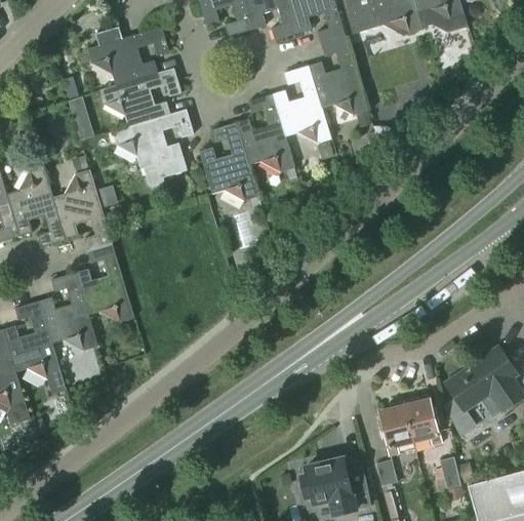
[(198,0),(202,14),(205,26),(219,22),(215,8),(232,4),(236,21),(225,24),(228,36),(253,28),(244,0),(198,0)]
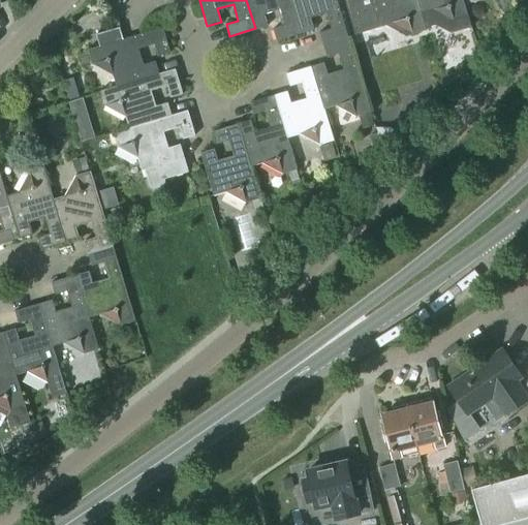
[(284,25),(273,28),(276,38),(301,32),(290,0),(246,0),(255,28),(268,25),(265,12),(280,7),(284,25)]
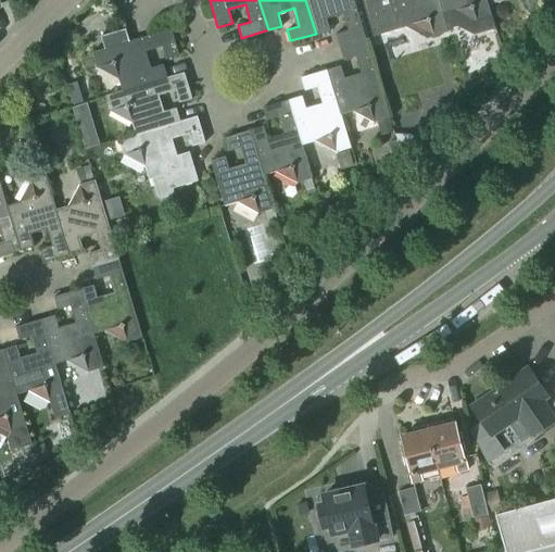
[(339,46),(366,38),(354,0),(306,0),(316,34),(329,29),(326,17),(343,12),(349,29),(336,33),(339,46)]
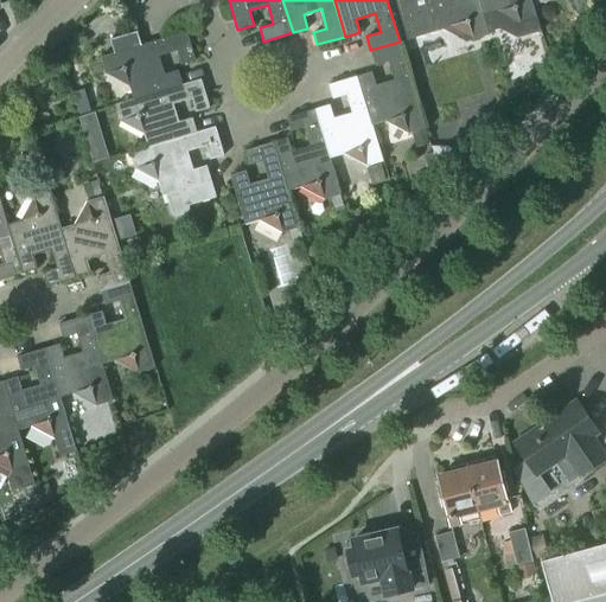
[(397,0),(408,37),(451,24),(474,36),(492,31),(486,13),(482,0),(397,0)]
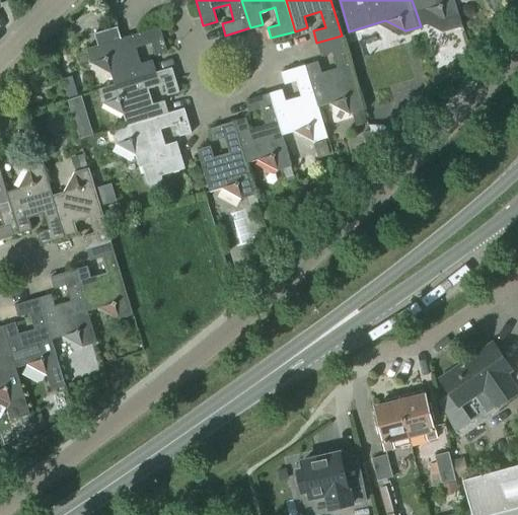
[(412,0),(416,11),(420,24),(434,20),(449,28),(463,24),(456,0),(412,0)]
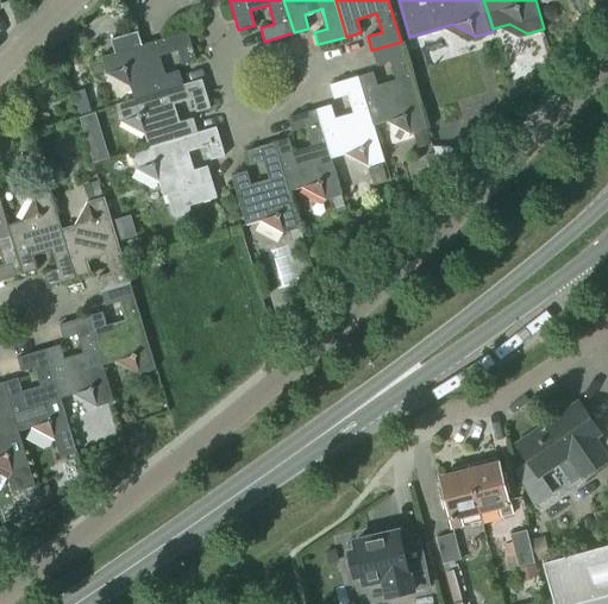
[(129,85),(133,99),(182,85),(182,83),(179,70),(165,74),(160,55),(177,49),(182,63),(196,60),(187,30),(139,45),(135,31),(107,39),(111,54),(101,57),(106,74),(129,85)]
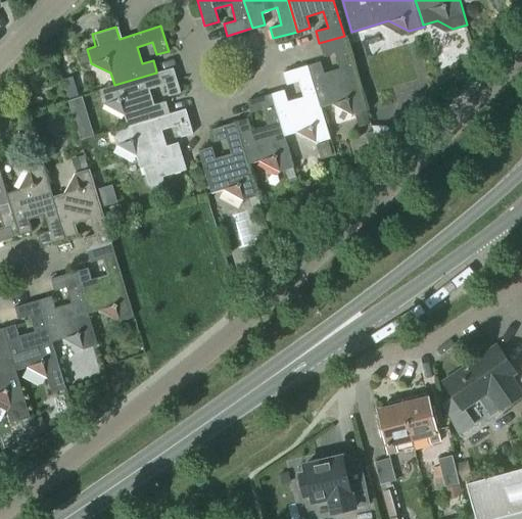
[(323,73),(320,60),(309,63),(321,104),(331,102),(352,113),(367,110),(344,36),(323,42),(319,43),(323,55),(334,52),(338,68),(323,73)]
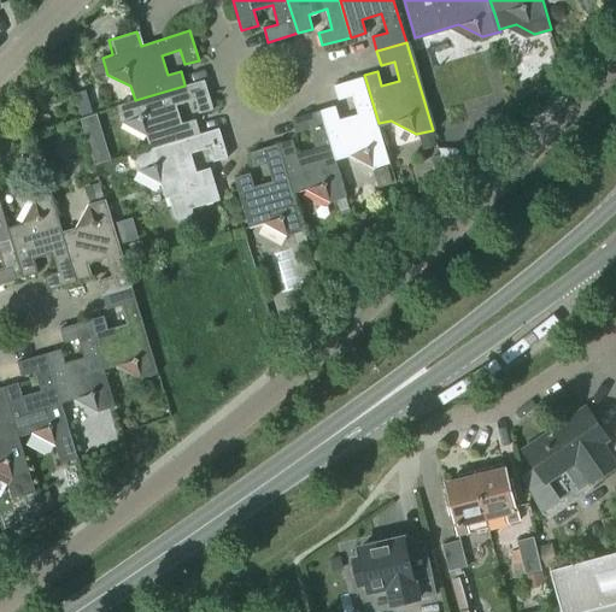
[(335,107),(321,111),(334,158),(347,153),(371,168),(389,162),(379,123),(364,75),(334,84),(338,99),(352,95),(357,113),(338,118),(335,107)]
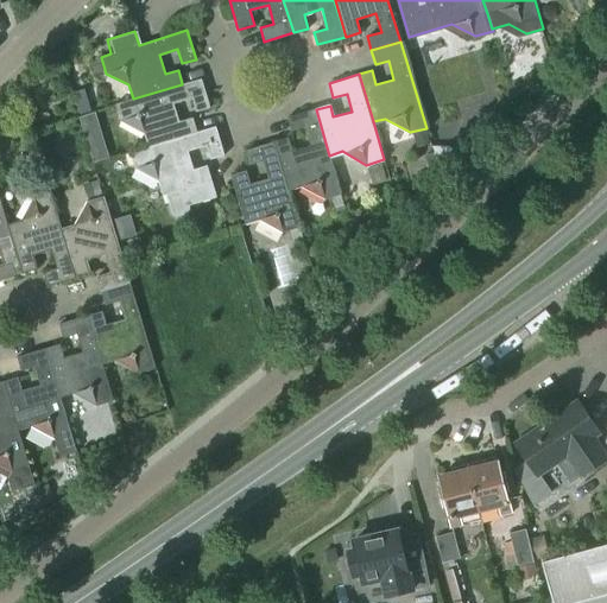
[(191,97),(196,110),(209,107),(201,78),(182,83),(182,84),(133,99),(115,103),(120,119),(143,131),(147,147),(196,132),(193,116),(179,120),(174,102),(191,97)]
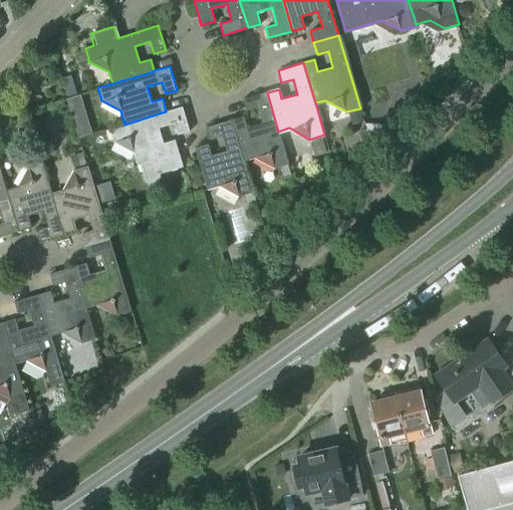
[(73,81),(63,84),(65,93),(75,90),(73,81)]
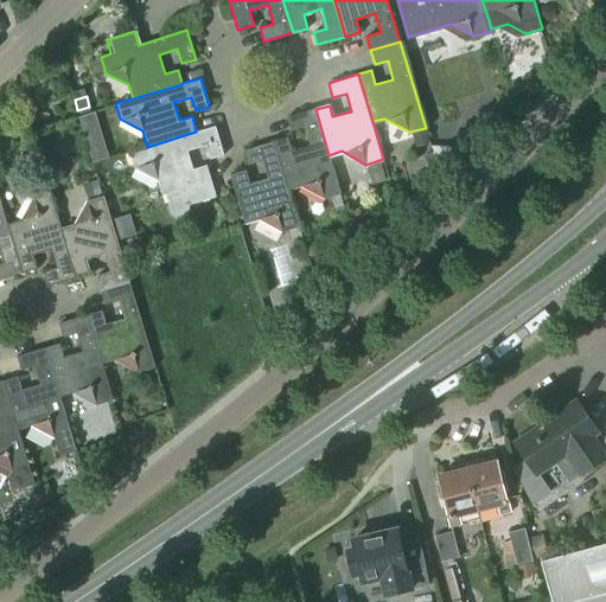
[(292,148),(287,136),(274,140),(288,187),(300,184),(326,197),(331,196),(333,205),(343,203),(339,193),(329,155),(316,109),(286,117),(291,130),(305,127),(310,143),(292,148)]
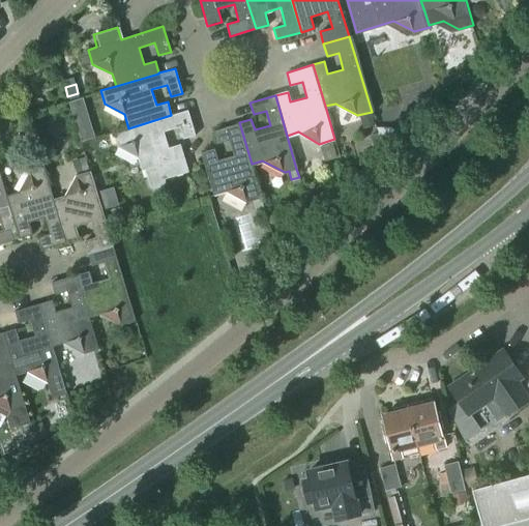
[(80,96),(66,100),(72,124),(86,119),(80,96)]
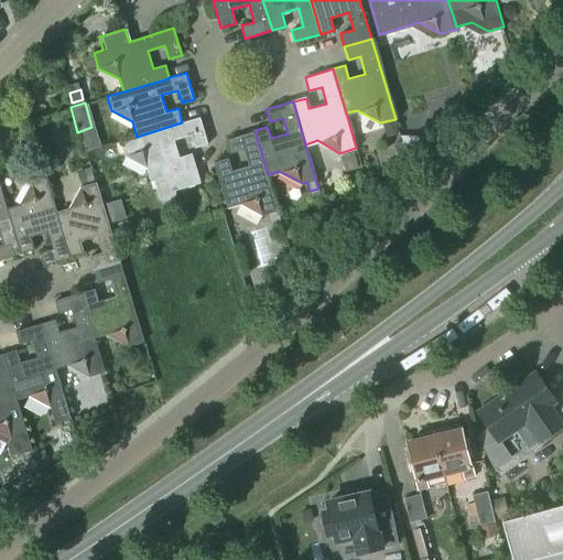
[(199,116),(182,122),(137,137),(120,141),(125,155),(145,168),(150,181),(153,181),(160,200),(164,202),(169,202),(173,198),(175,195),(175,190),(201,183),(192,153),(179,157),(174,140),(191,135),(194,147),(208,143),(199,116)]
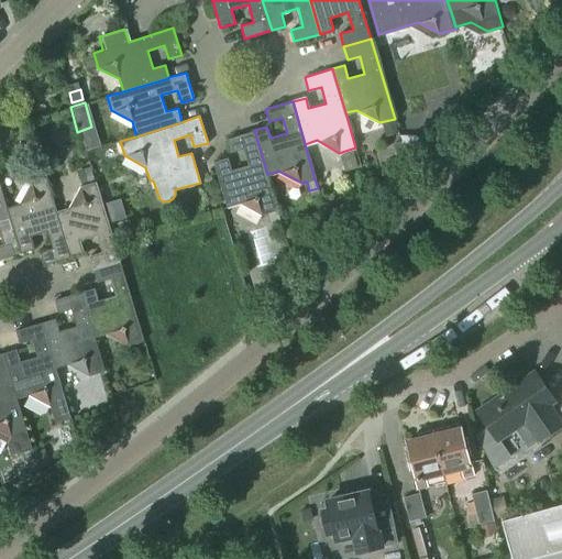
[(395,119),(382,122),(385,133),(397,130),(395,119)]
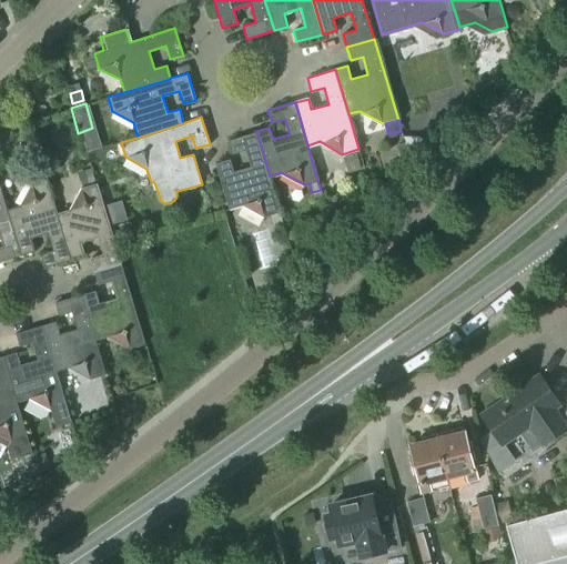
[(216,163),(230,208),(243,204),(264,215),(280,211),(270,175),(256,131),(230,139),(233,153),(245,150),(250,165),(233,171),(230,159),(216,163)]
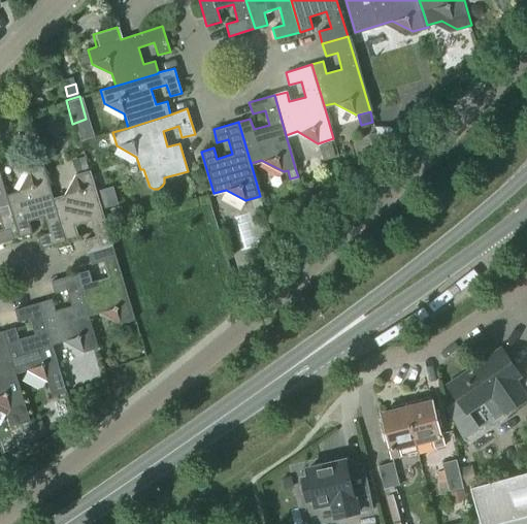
[(381,144),(396,129),(390,124),(374,124),(381,144)]
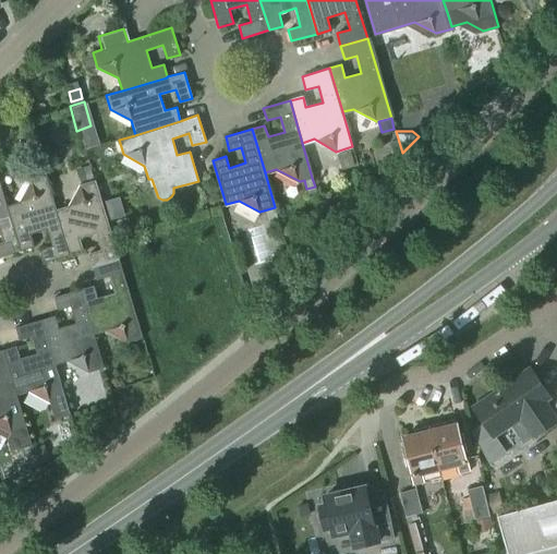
[(349,148),(336,153),(340,167),(353,164),(349,148)]
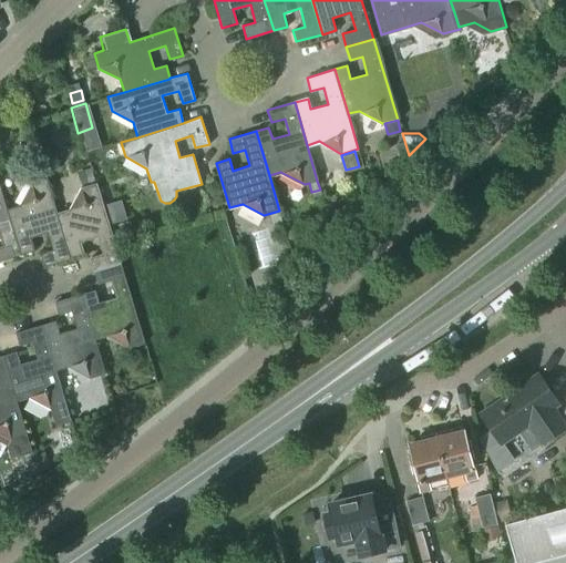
[(75,169),(80,184),(94,180),(90,165),(75,169)]
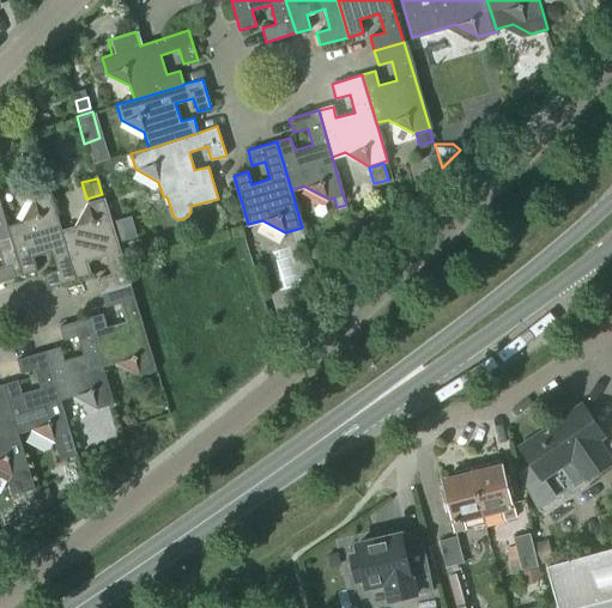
[(54,269),(42,273),(46,287),(73,279),(59,230),(60,230),(48,194),(34,198),(20,222),(7,225),(6,226),(20,274),(35,269),(31,257),(49,251),(54,269)]
